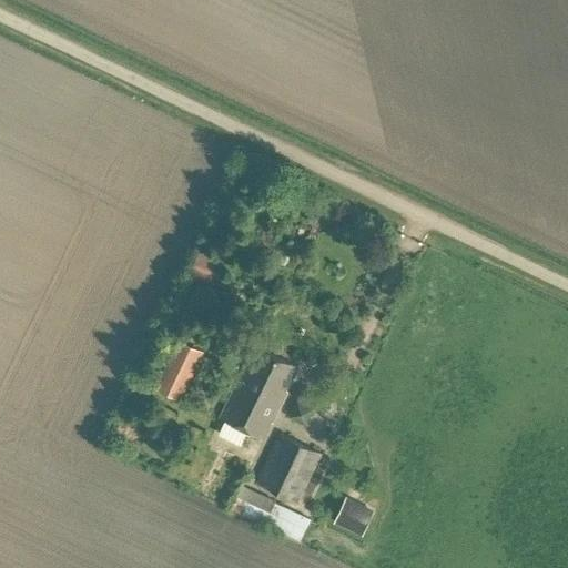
[(204,283),(215,259),(199,251),(188,275),(204,283)]
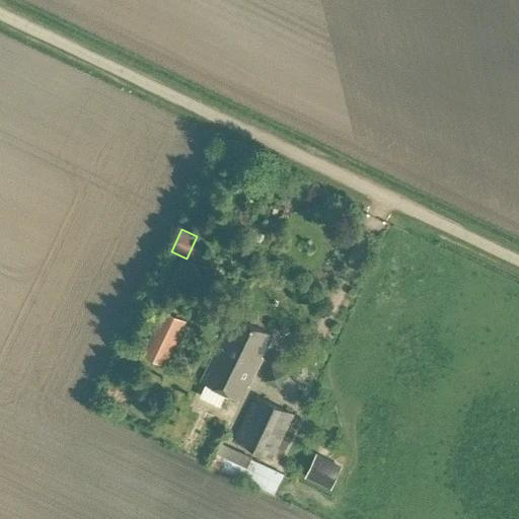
[(163,309),(142,353),(166,364),(187,320),(163,309)]
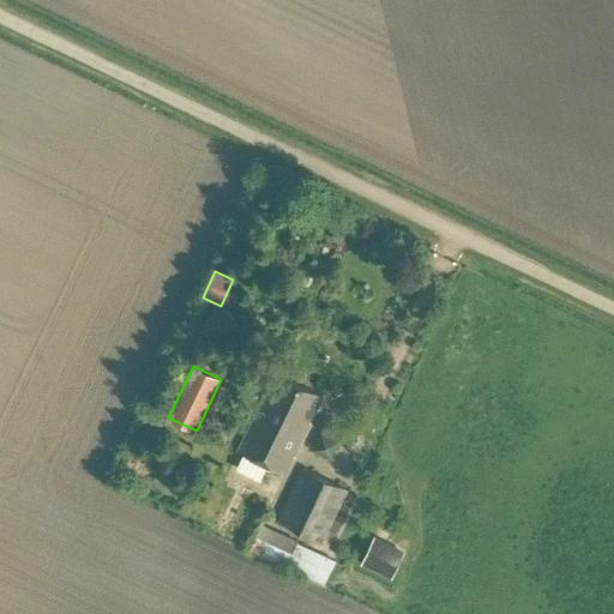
[(287,476),(323,399),(288,383),(284,391),(272,385),(239,453),(244,455),(236,468),(260,480),(266,467),(287,476)]
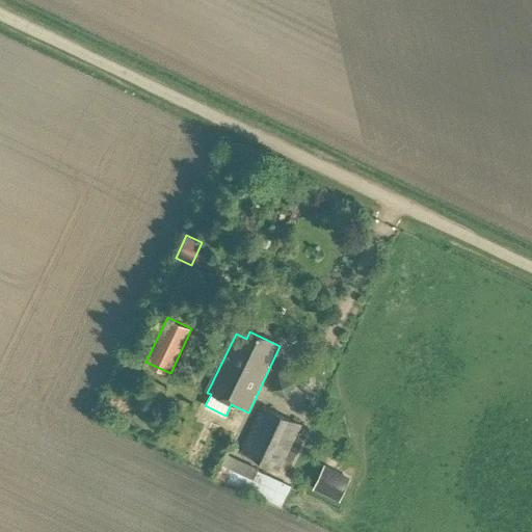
[(294,381),(300,369),(284,362),(277,374),(294,381)]
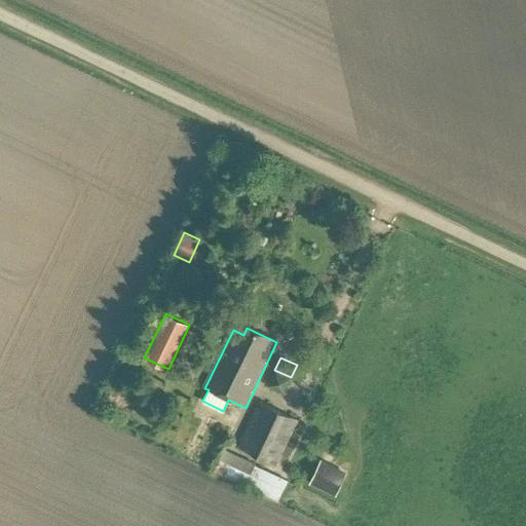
[(275,464),(298,422),(261,404),(239,446),(275,464)]
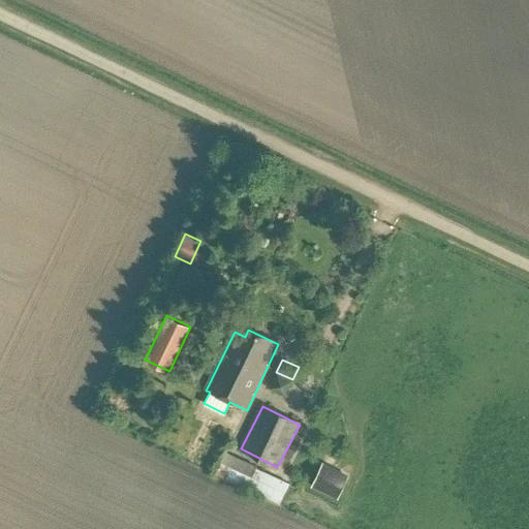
[(325,458),(314,480),(338,492),(349,469),(325,458)]
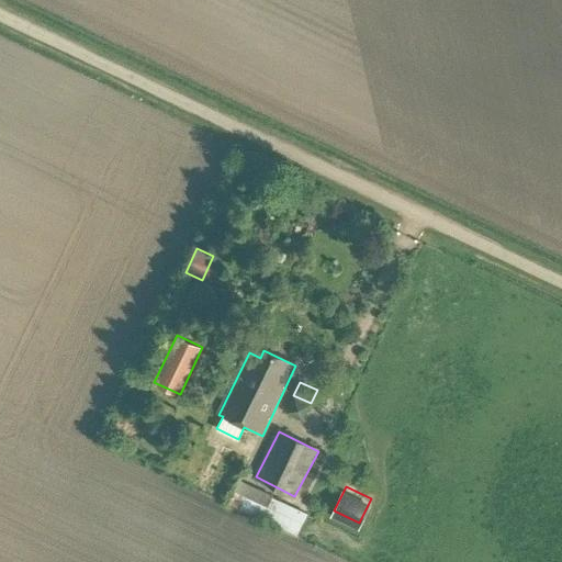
[(228,505),(298,537),(307,515),(273,498),(268,508),(234,493),(228,505)]
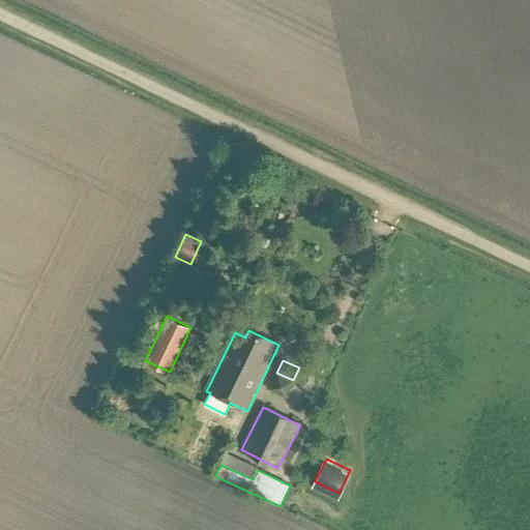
All buildings are outlined.
